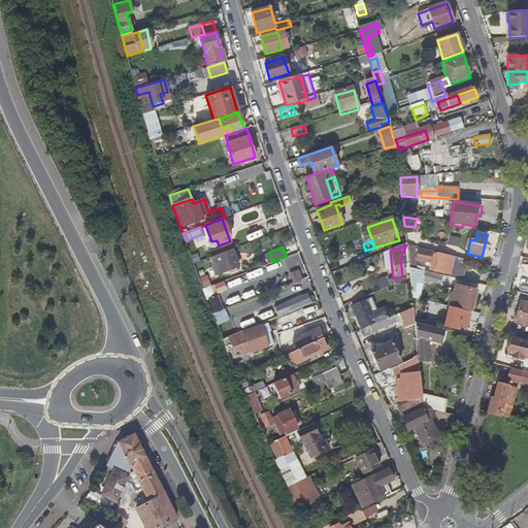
[(233,250),(212,257),(215,265),(213,266),(217,274),(239,266),(233,250)]
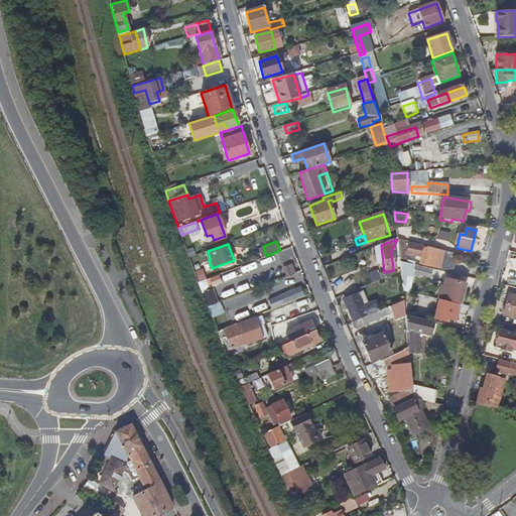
[(427,267),(429,258),(431,251),(431,250),(409,245),(407,254),(420,258),(418,265),(427,267)]
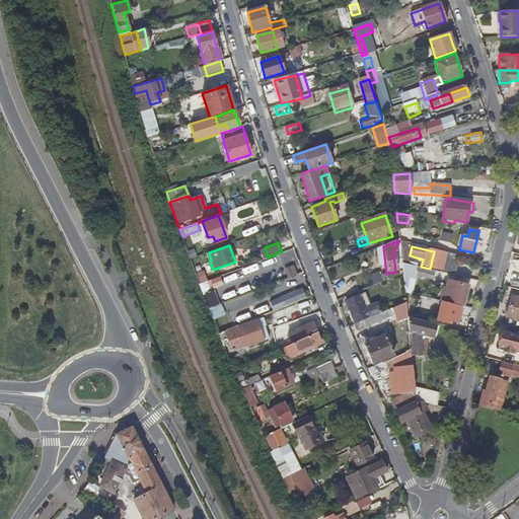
[(441,254),(434,252),(432,260),(440,262),(441,254)]
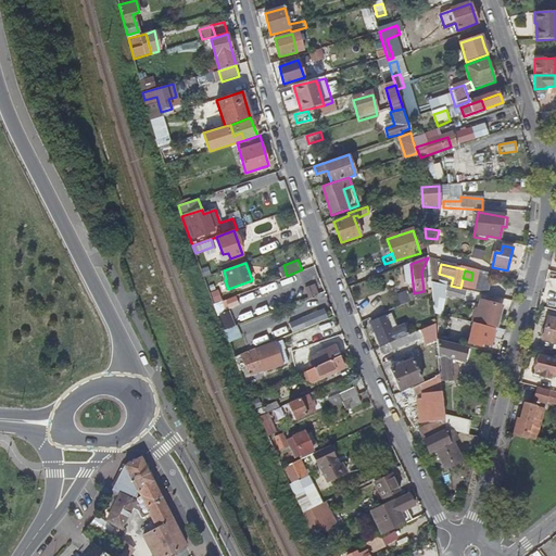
[(463,278),(460,288),(468,290),(471,280),(463,278)]
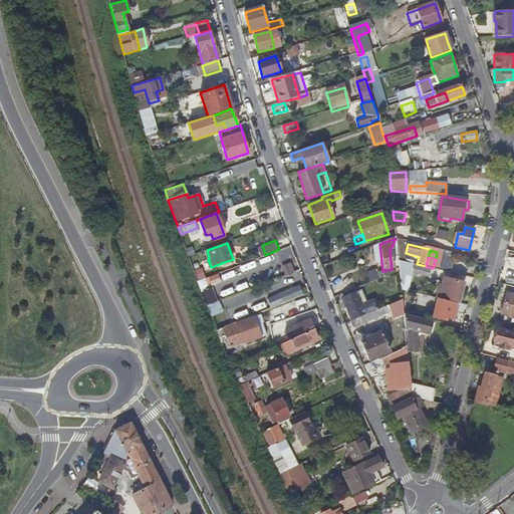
[(398,262),(400,273),(401,291),(407,292),(411,273),(413,265),(404,263),(398,262)]
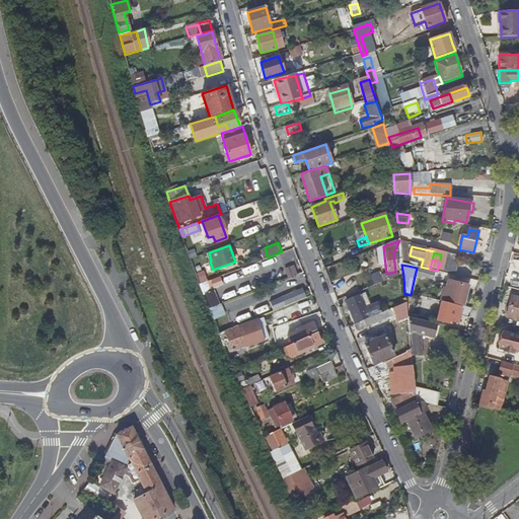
[(434,272),(417,268),(415,276),(432,280),(434,272)]
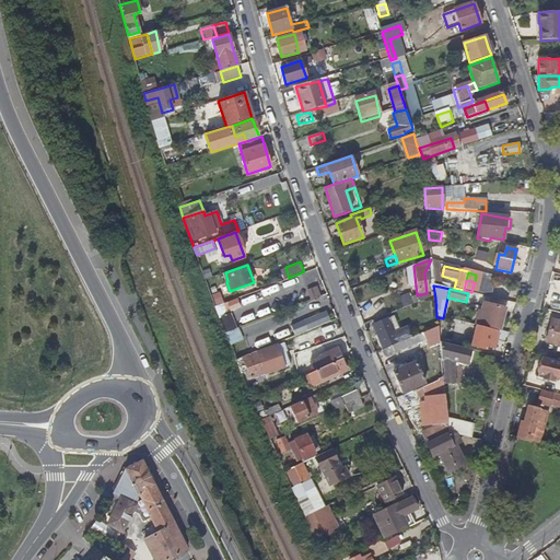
[(482,310),(478,325),(500,330),(505,310),(483,304),(482,310)]
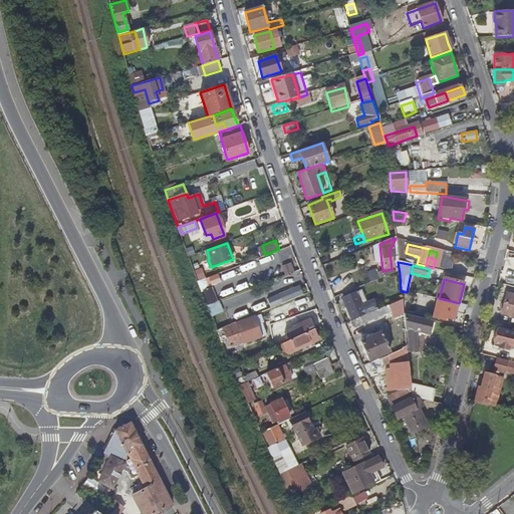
[(337,288),(340,296),(350,292),(347,284),(337,288)]
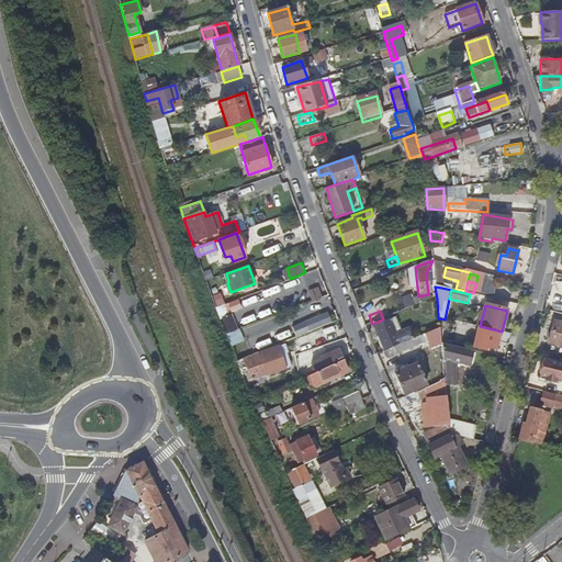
[(304,323),(308,332),(330,323),(326,314),(304,323)]
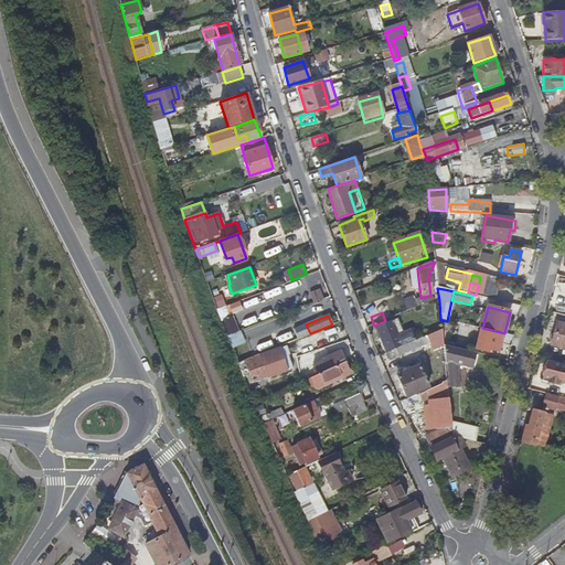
[(398,319),(392,321),(397,333),(402,332),(400,328),(401,327),(398,319)]
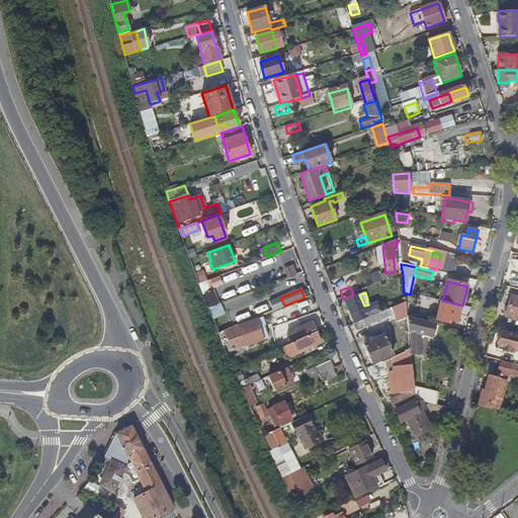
[(367,317),(368,318),(380,313),(377,305),(365,310),(364,306),(359,294),(345,300),(354,323),(367,317)]
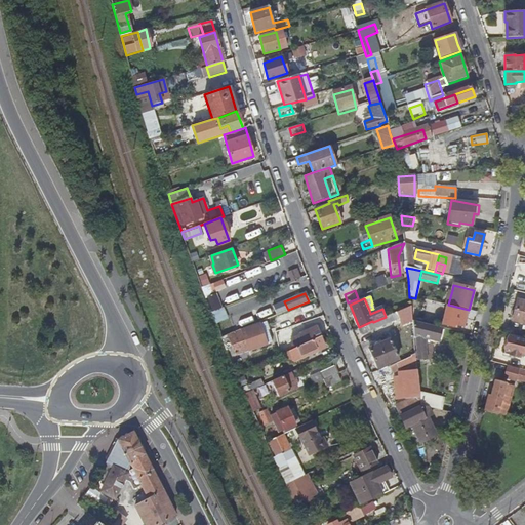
[(524,301),(518,300),(513,320),(524,323),(524,301)]
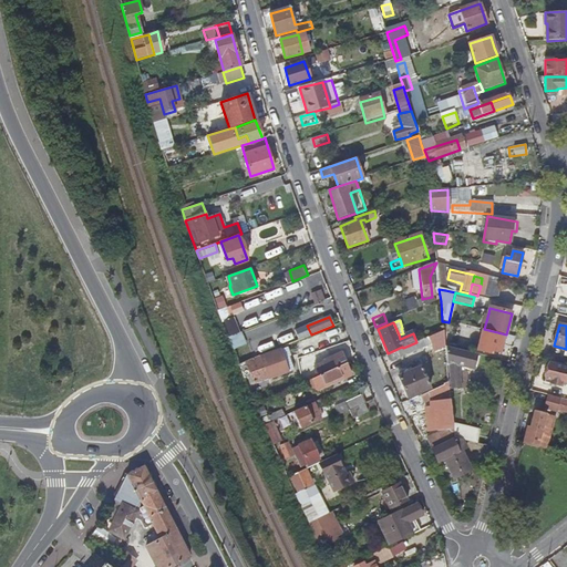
[(504,337),(482,331),(477,351),(488,354),(491,351),(500,353),(504,337)]
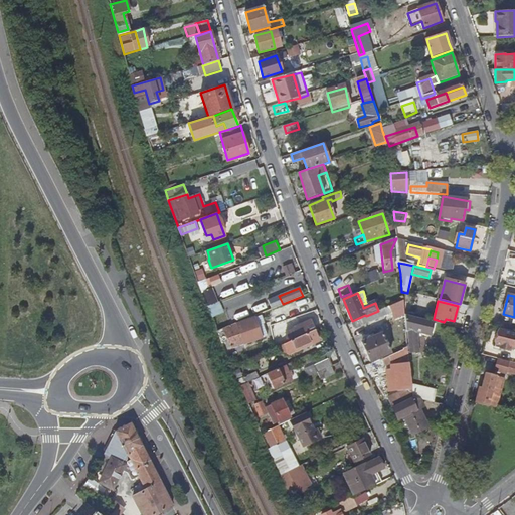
[(386,308),(389,315),(390,318),(404,313),(403,302),(386,308)]
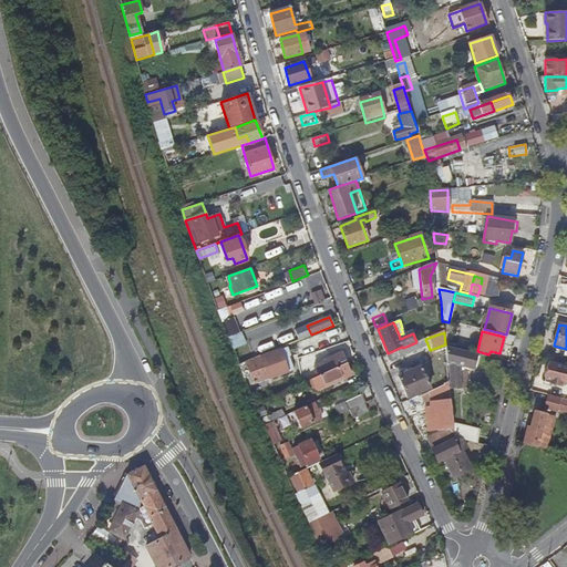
[(403,348),(387,354),(390,362),(429,347),(425,339),(416,342),(403,348)]
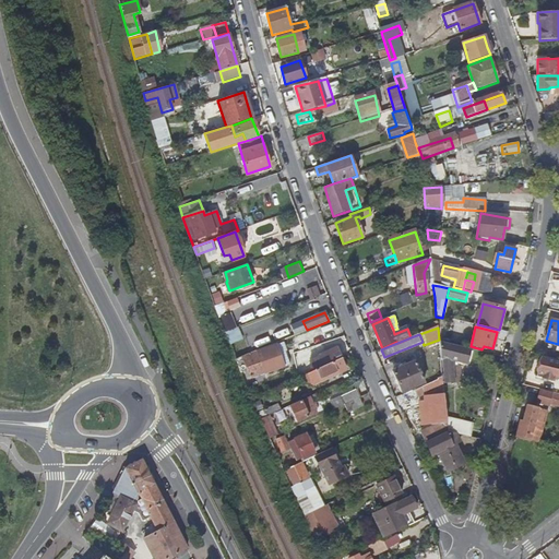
[(439,342),(440,359),(443,359),(445,384),(463,382),(460,359),(468,360),(473,361),(475,351),(439,342)]
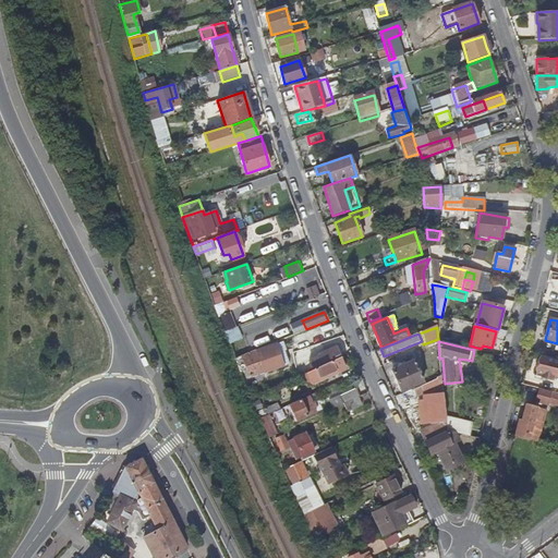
[(241,358),(242,359),(247,373),(251,380),(266,373),(266,374),(282,366),(274,346),(257,352),(256,351),(241,358)]
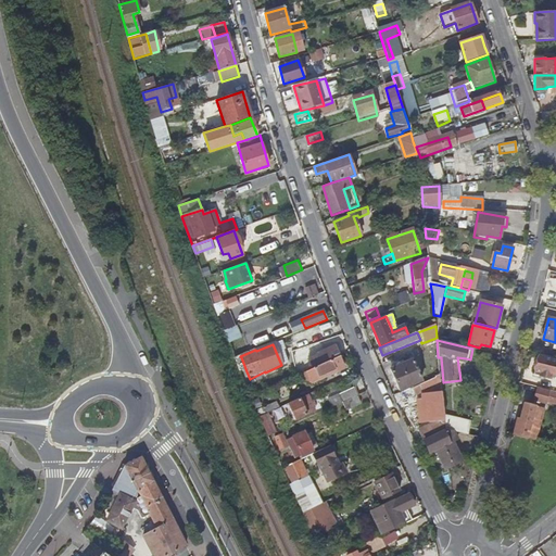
[(313,368),(339,355),(335,346),(308,358),(313,368)]
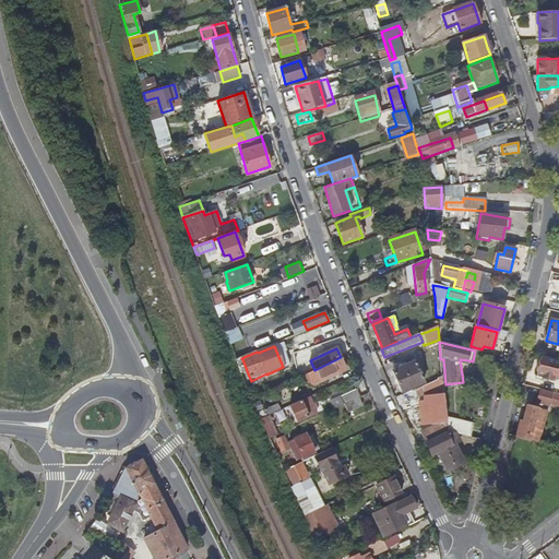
[(314,370),(304,376),(307,382),(310,380),(312,384),(346,368),(341,357),(314,370)]
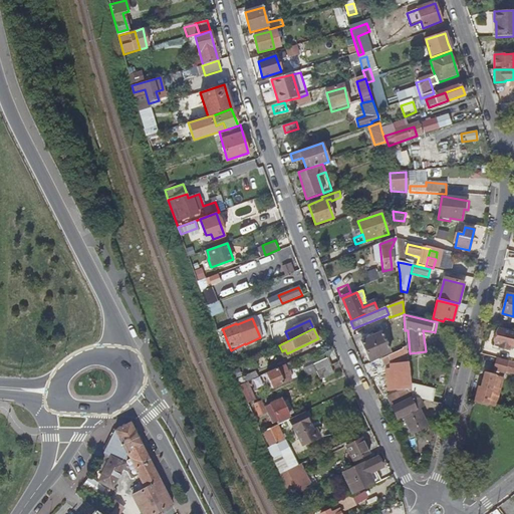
[(220,337),(223,344),(228,343),(223,330),(222,329),(217,331),(220,337)]
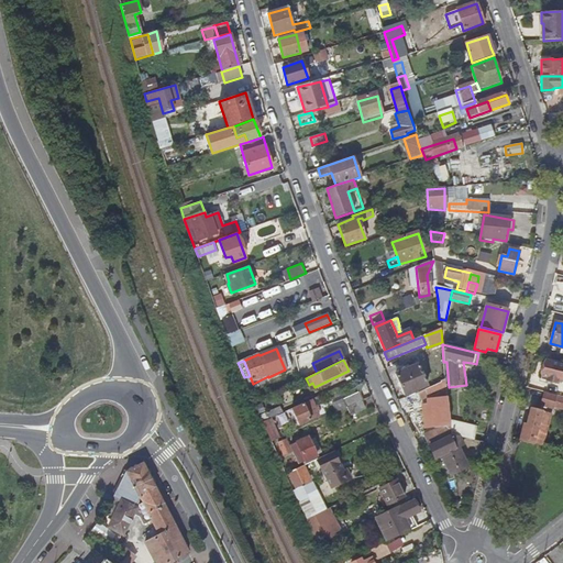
[(562,382),(562,365),(547,361),(541,379),(558,384),(559,382),(562,382)]
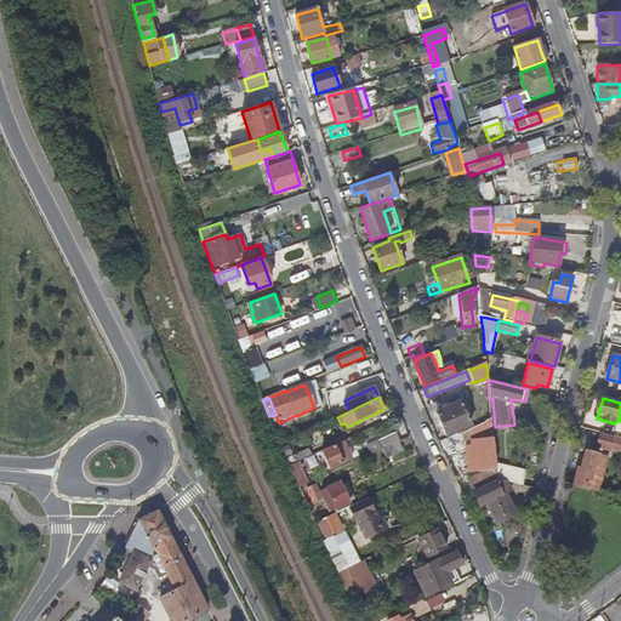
[(472,425),(461,402),(436,412),(446,436),(472,425)]
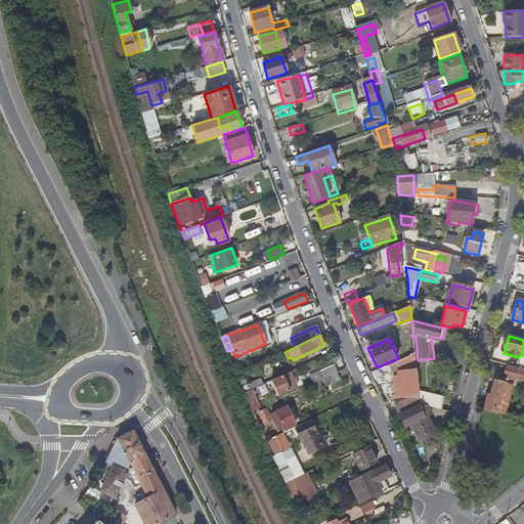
[(415,354),(409,356),(410,357),(395,363),(397,368),(416,362),(415,354)]
